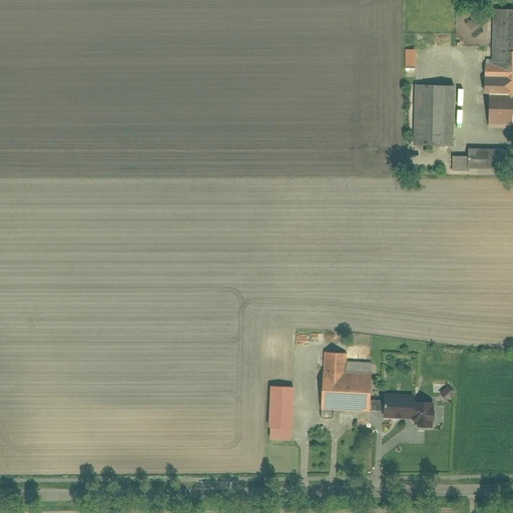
[(512,8),(491,9),(490,64),(484,63),(484,95),(485,95),(512,95),(512,8)]
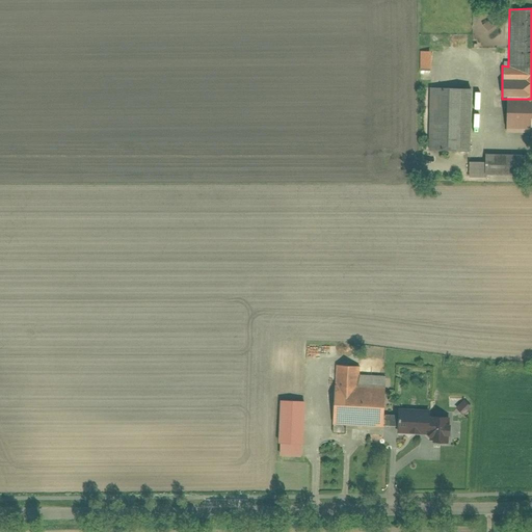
[(489,20),(484,25),(490,32),(496,28),(489,20)]
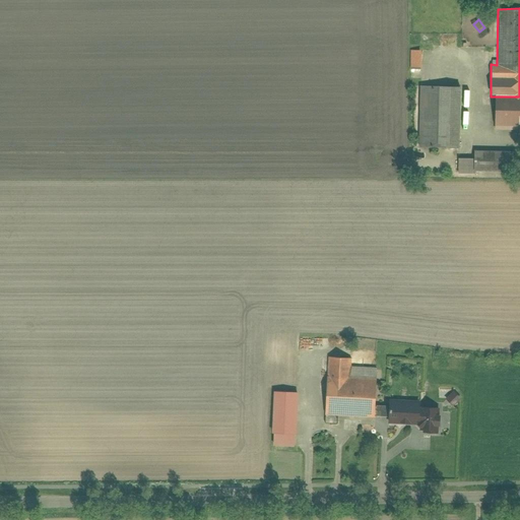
[(419,67),(419,50),(410,50),(409,67),(419,67)]
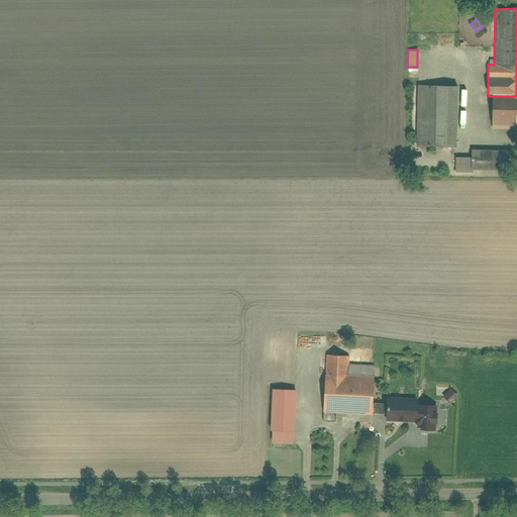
[(454,86),(416,85),(415,145),(453,146),(454,86)]
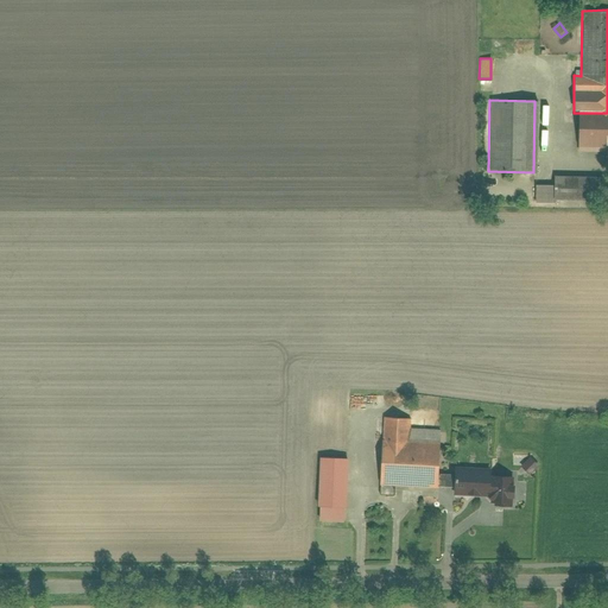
[(575,144),(607,144),(607,113),(575,113),(575,144)]
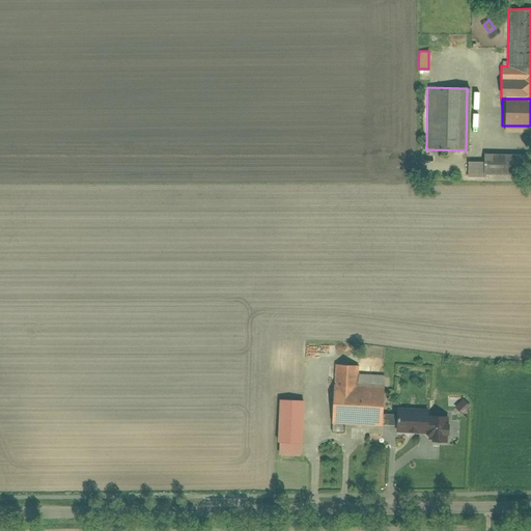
[(514,154),(483,154),(483,162),(482,173),(514,174),(514,154)]
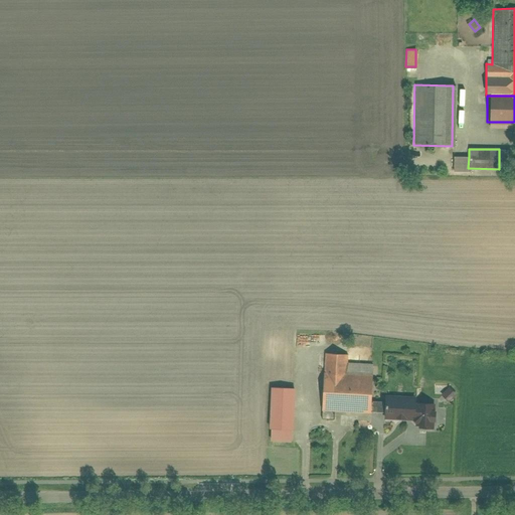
[(453,156),(453,170),(468,170),(468,168),(469,157),(453,156)]
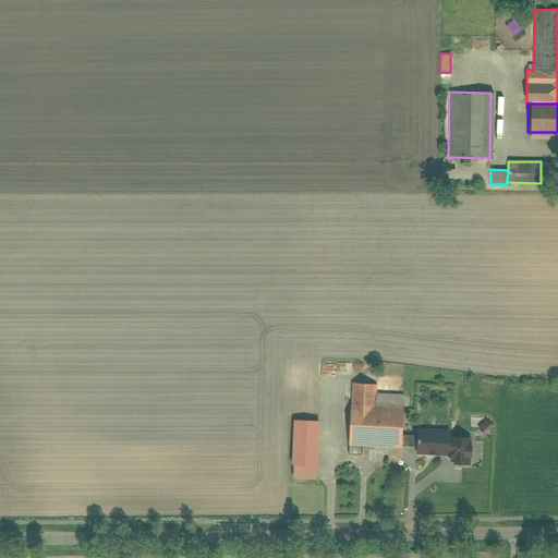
[(400,447),(402,408),(376,407),(377,385),(352,384),(349,445),(400,447)]
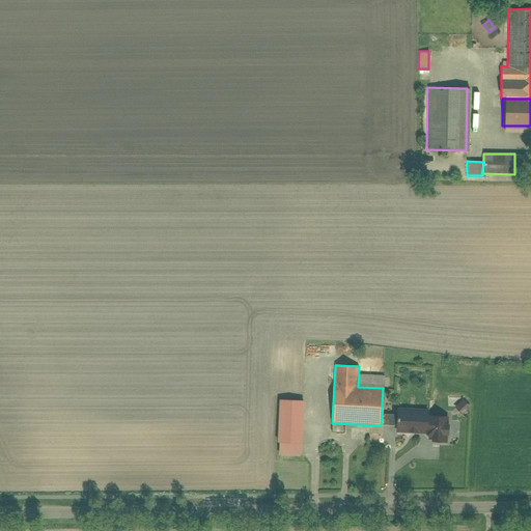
[(460,414),(469,406),(462,399),(454,408),(460,414)]
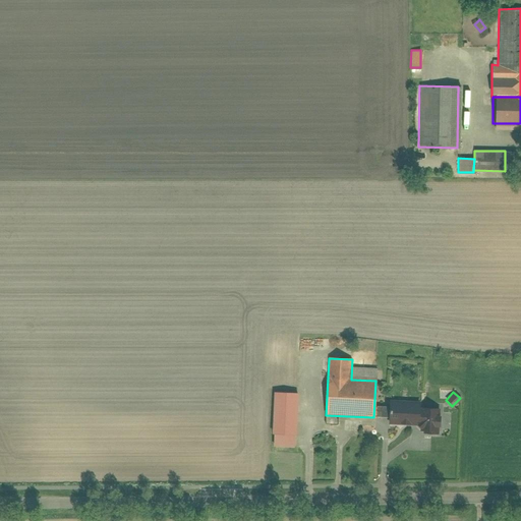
[(293,435),(295,435),(297,394),(273,393),(271,433),(273,433),(293,435)]
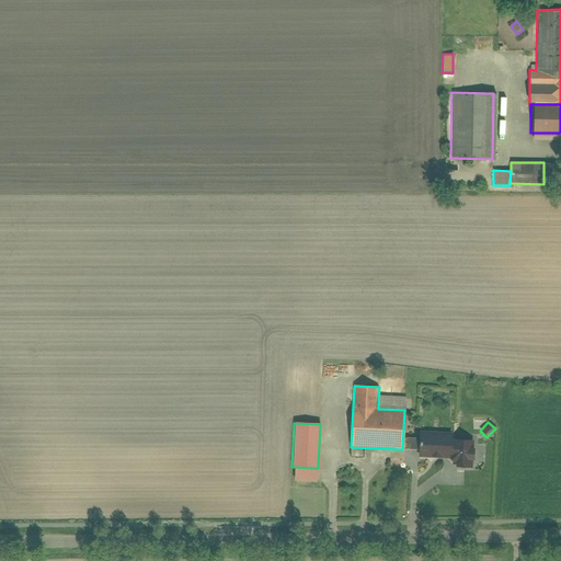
[(450,432),(419,431),(418,456),(449,457),(450,439),(450,432)]
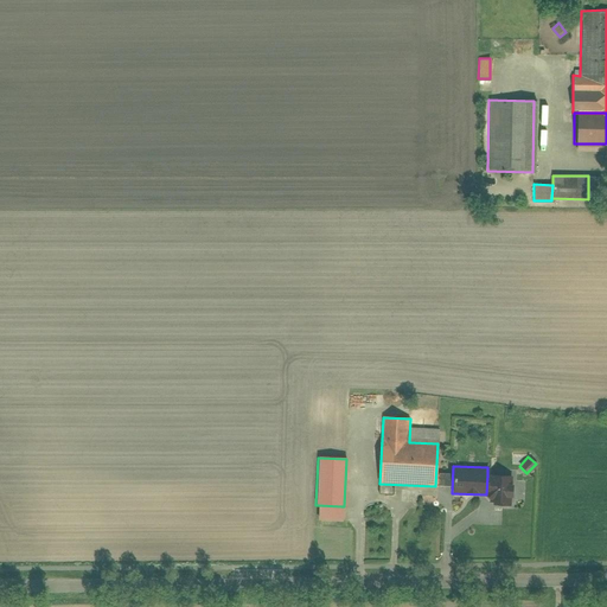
[(511,505),(513,477),(487,475),(486,494),(492,494),(491,505),(511,505)]
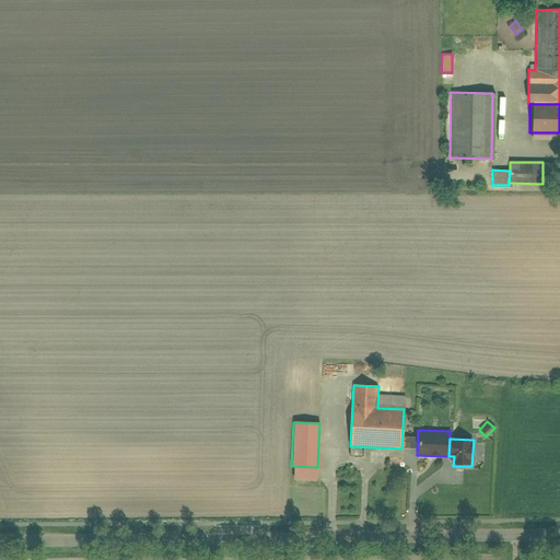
[(292,478),(315,479),(315,467),(293,466),(292,478)]
